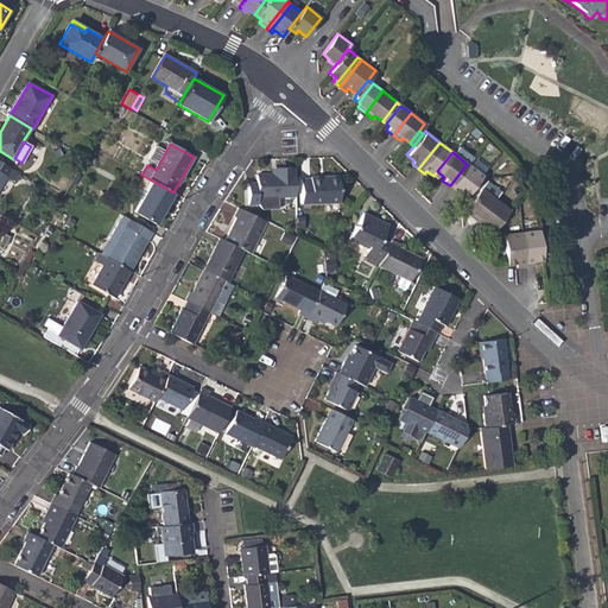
[(481,176),(467,164),(450,185),(457,191),(458,189),(467,195),(481,176)]
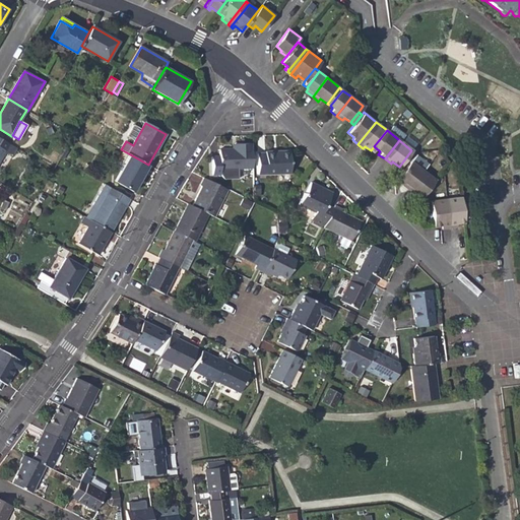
[(0,146),(0,158),(5,150),(11,154),(16,147),(8,142),(4,149),(0,146)]
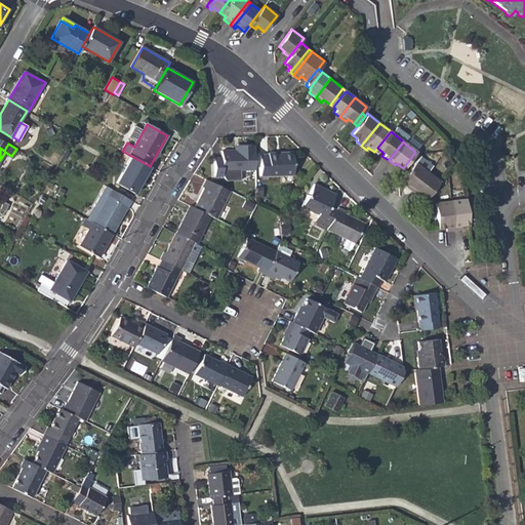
[(255,170),(255,146),(239,146),(239,153),(223,153),(221,161),(214,161),(214,178),(221,178),(226,180),(241,180),(241,170),(255,170)]
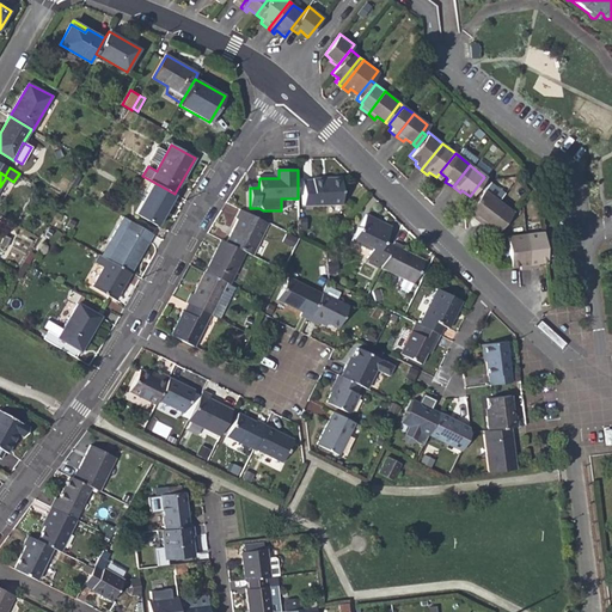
[(305,182),(305,207),(343,206),(343,179),(313,179),(314,182),(305,182)]
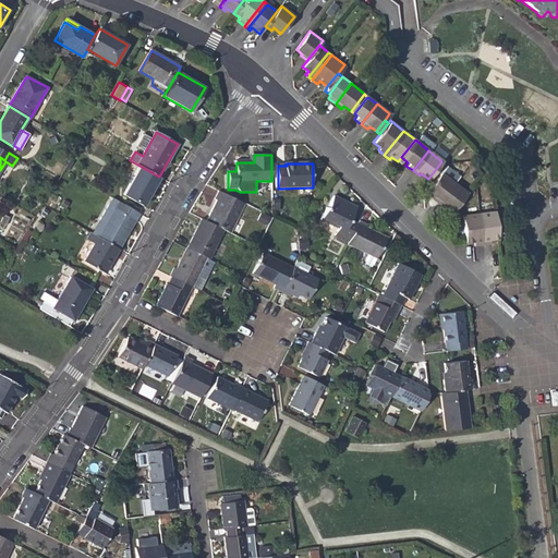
[(143,205),(159,177),(140,166),(124,194),(143,205)]
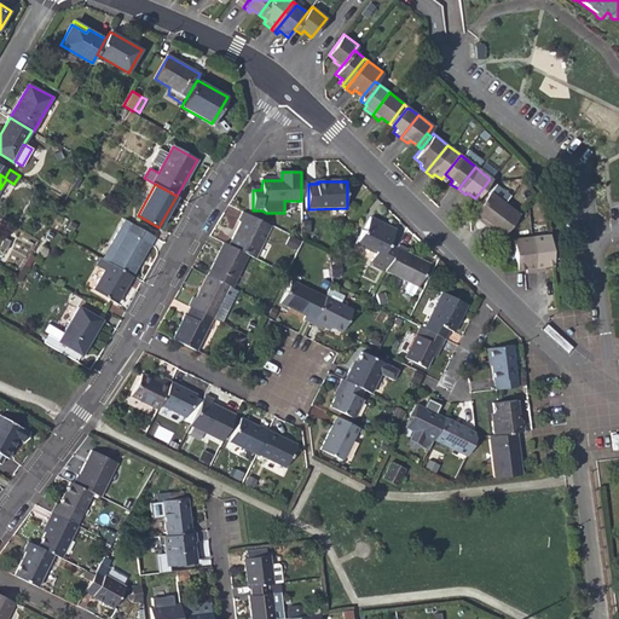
[(479,221),(486,226),(503,203),(489,192),(474,212),(481,218),(479,221)]
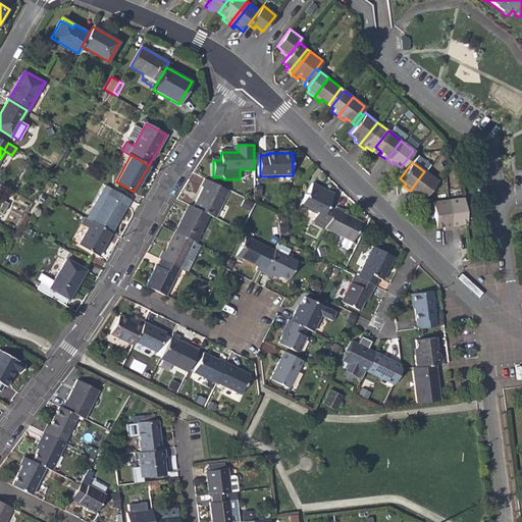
[(436,180),(424,171),(410,191),(416,196),(418,193),(424,197),(436,180)]
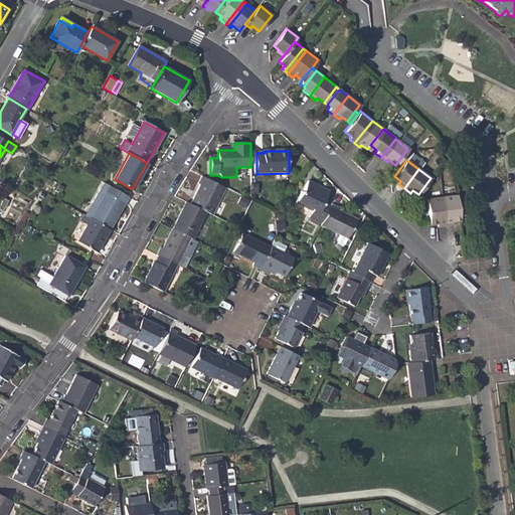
[(212,214),(225,187),(201,175),(197,183),(200,185),(191,203),(207,211),(212,214)]
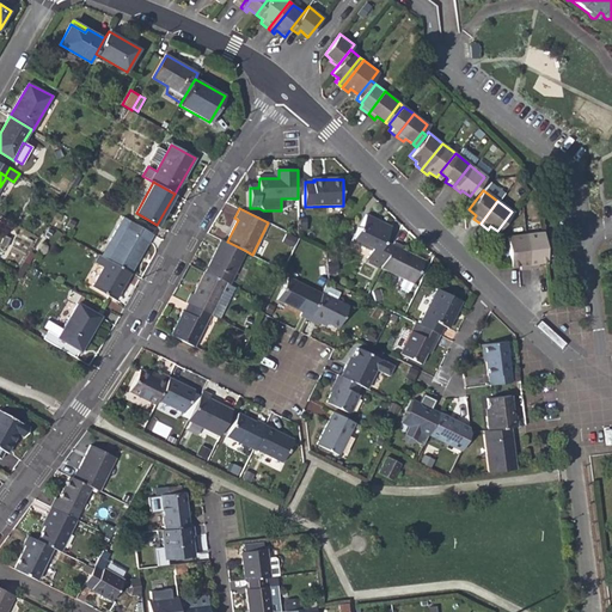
[(365,258),(379,267),(391,244),(383,240),(390,226),(366,214),(359,227),(357,226),(350,239),(369,250),(365,258)]
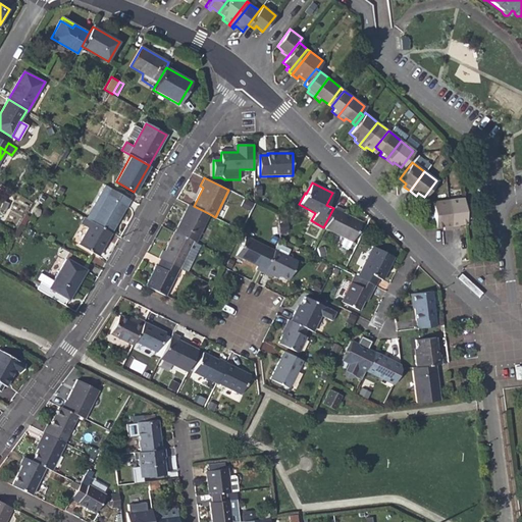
[(111,189),(106,185),(102,192),(107,195),(111,189)]
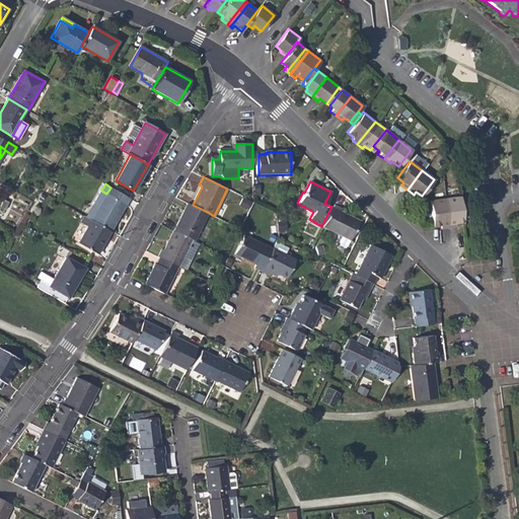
[(101,191),(93,204),(98,207),(91,220),(112,231),(130,199),(110,188),(106,194),(101,191)]
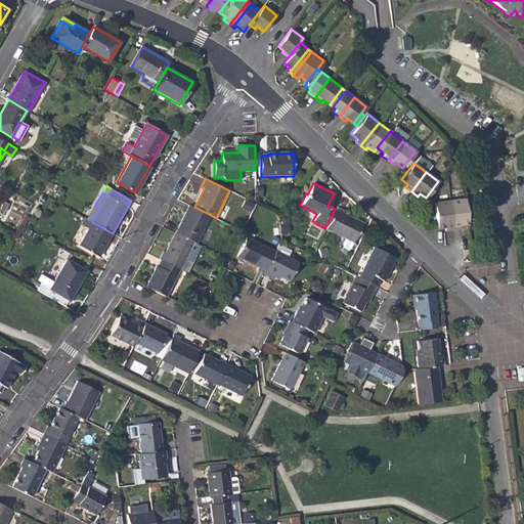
[(466,198),(450,200),(454,229),(461,228),(461,224),(469,224),(466,198)]
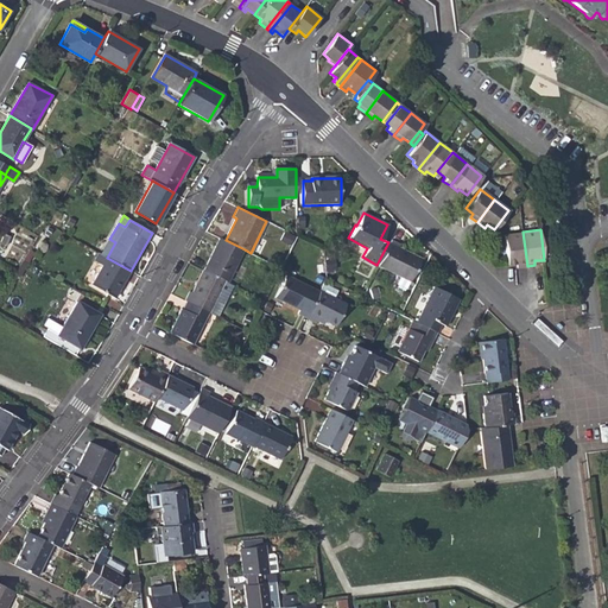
[(523,232),(504,234),(507,264),(518,263),(518,267),(527,266),(523,232)]
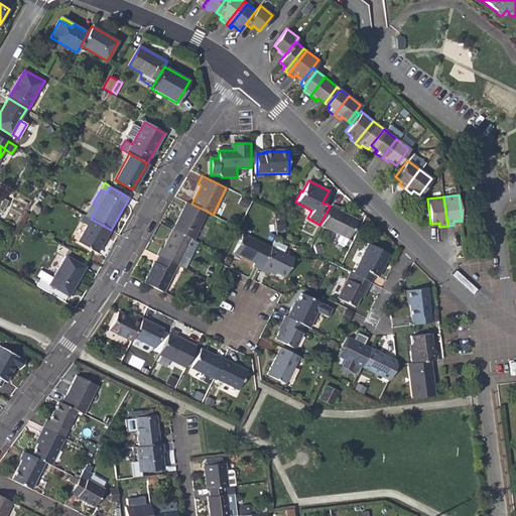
[(194,238),(208,212),(191,204),(187,202),(173,228),(191,237),(194,238)]
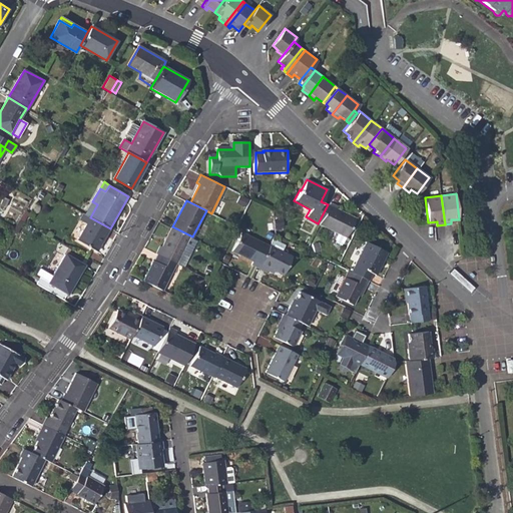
[(97,204),(92,201),(85,214),(90,217),(97,204)]
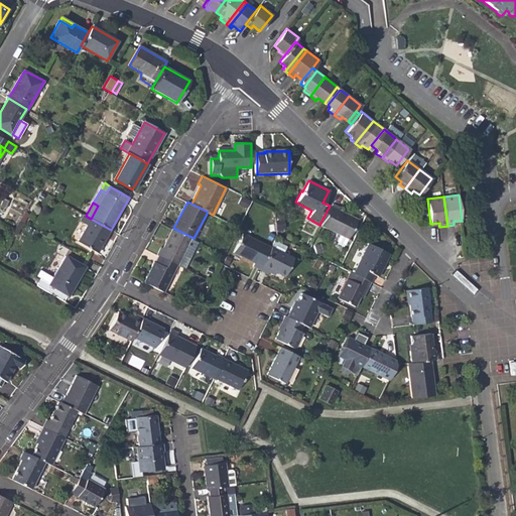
[(338,210),(330,205),(330,206),(319,225),(318,227),(345,240),(355,221),(337,212),(338,210)]
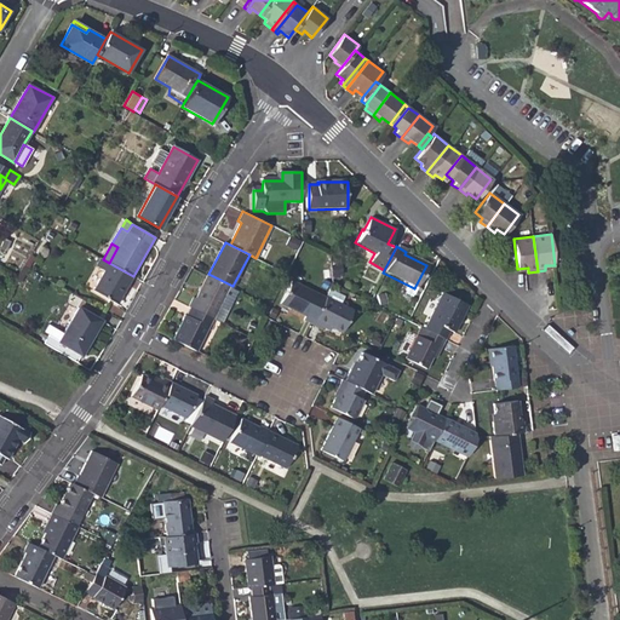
[(118,303),(133,276),(109,263),(101,258),(97,265),(104,270),(93,290),(118,303)]
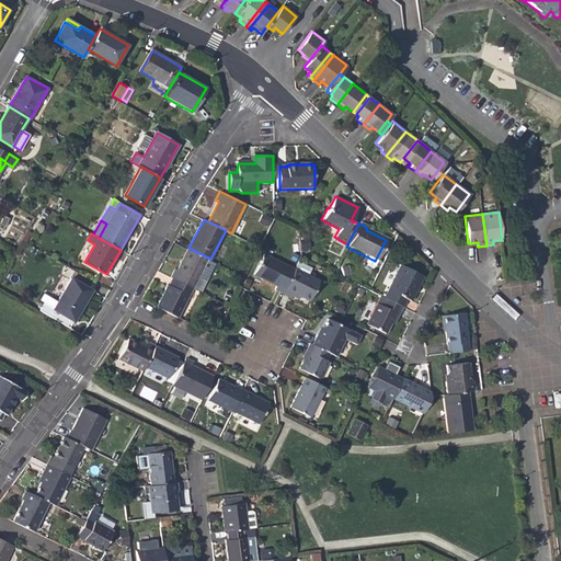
[(208,258),(189,248),(178,268),(175,267),(171,276),(172,276),(193,287),(201,272),(208,276),(216,262),(210,259),(208,258)]
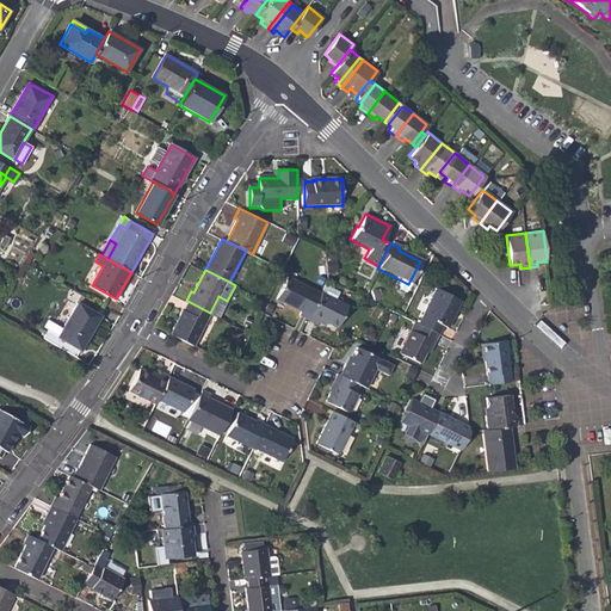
[(297,309),(308,314),(320,290),(321,288),(287,270),(276,292),(300,304),(297,309)]
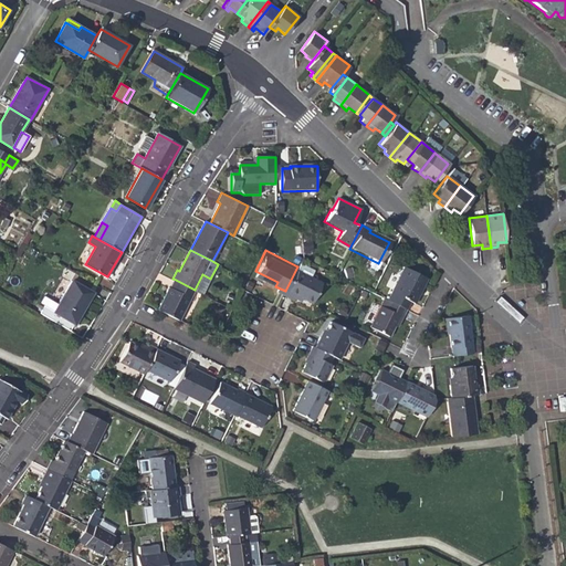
[(402,265),(386,299),(404,307),(408,300),(412,302),(426,276),(402,265)]
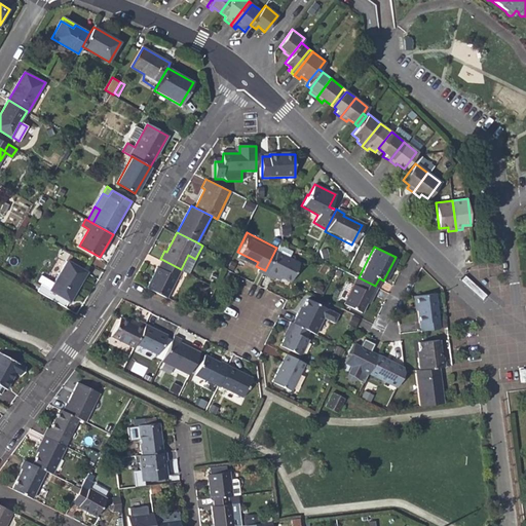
[(298,261),(275,250),(265,270),(264,272),(271,275),(273,271),(290,279),(298,261)]
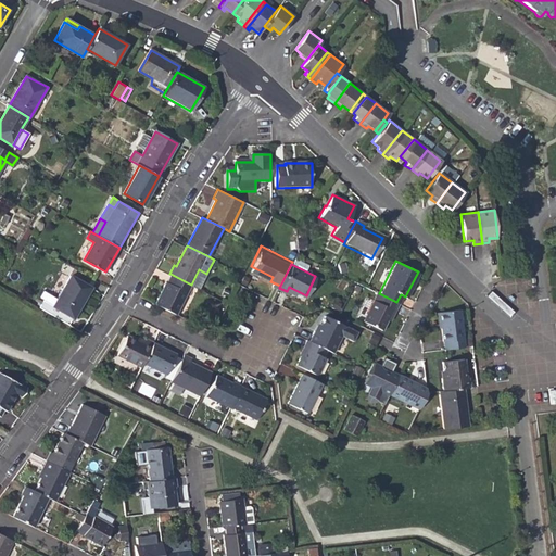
[(206,274),(199,269),(191,285),(200,289),(206,274)]
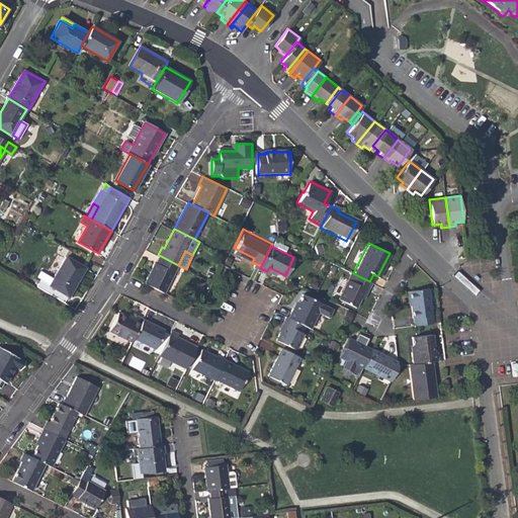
[(154,262),(145,280),(164,290),(178,265),(159,255),(156,262),(154,262)]
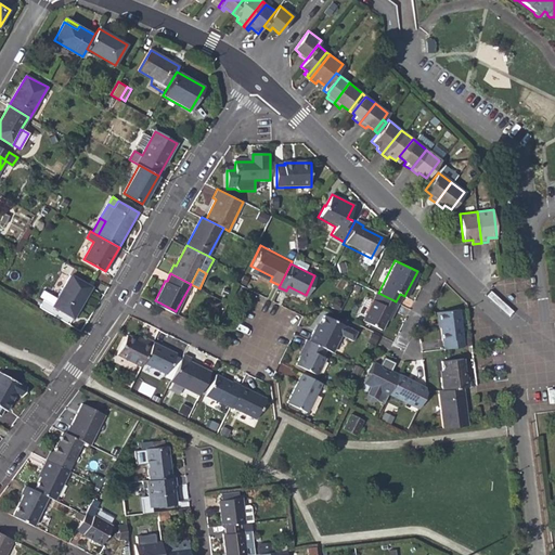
[(53,306),(74,317),(91,287),(71,275),(53,306)]
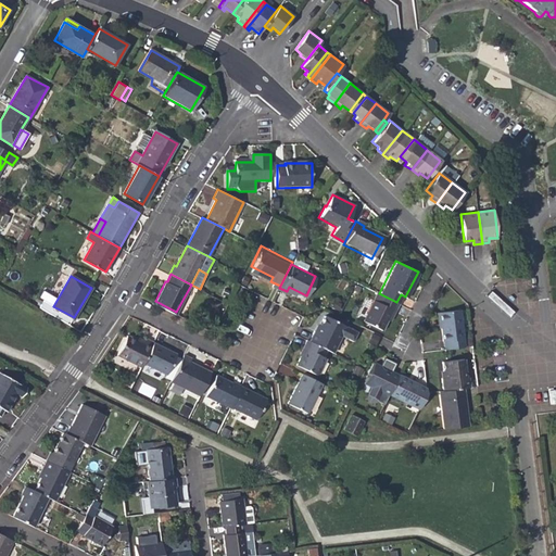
[(370,302),(375,304),(379,293),(376,291),(370,302)]
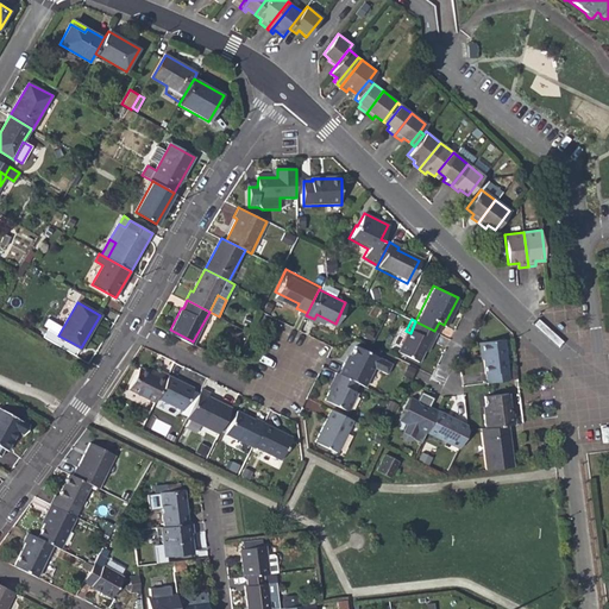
[(429,343),(434,331),(415,321),(410,333),(406,331),(396,350),(416,359),(426,341),(429,343)]
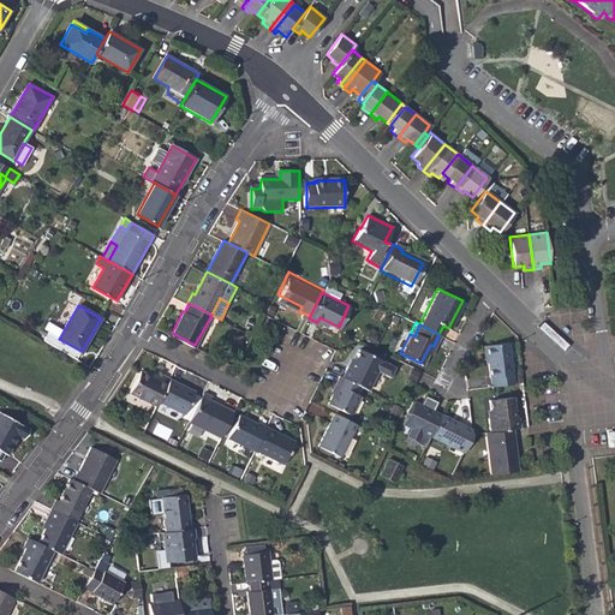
[(493,378),(493,387),(514,384),(511,344),(487,346),(489,378),(493,378)]
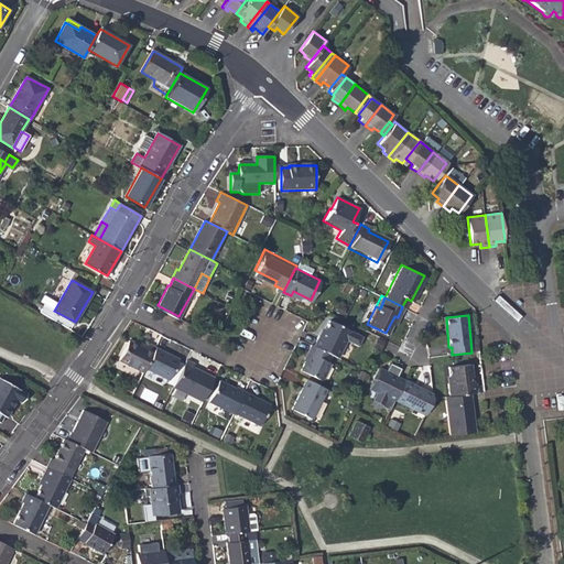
[(314,333),(310,343),(328,353),(333,355),(342,337),(354,344),(359,334),(325,317),(316,334),(314,333)]
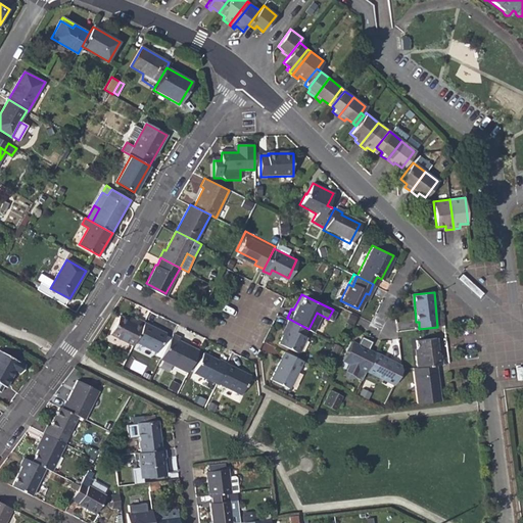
[(109,333),(132,344),(133,341),(143,321),(136,318),(134,322),(119,315),(109,333)]
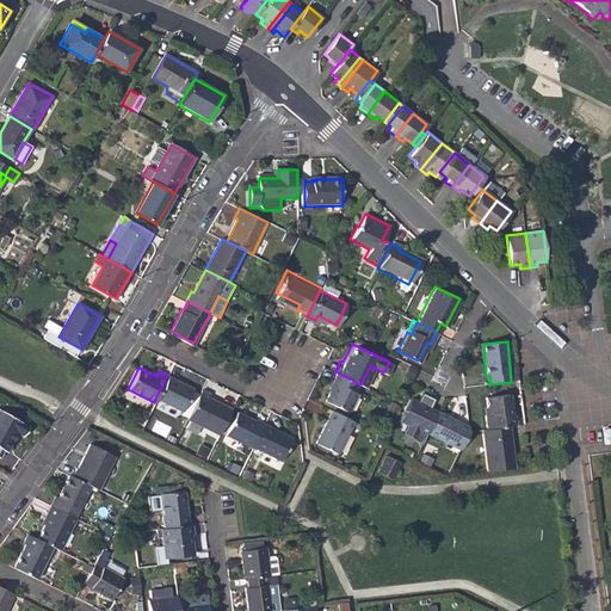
[(352,389),(356,382),(335,371),(331,380),(333,381),(325,399),(346,409),(356,392),(352,389)]
